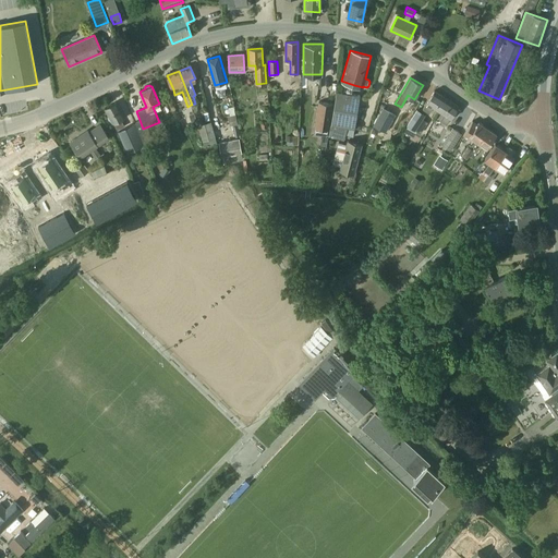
[(428,113),(433,107),(438,111),(447,98),(434,91),(426,102),(423,109),(428,113)]
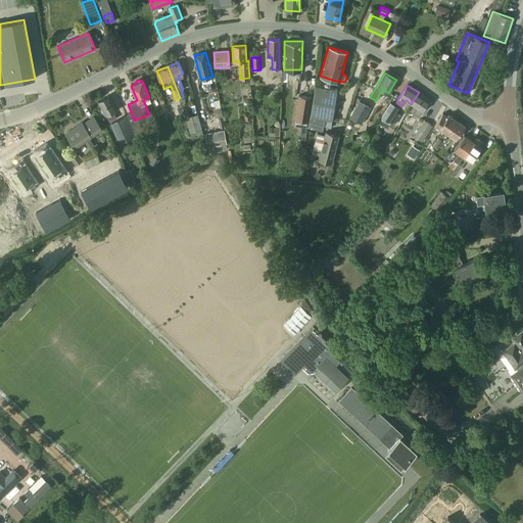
[(337,89),(330,88),(315,86),(311,117),(312,117),(325,120),(332,121),(337,89)]
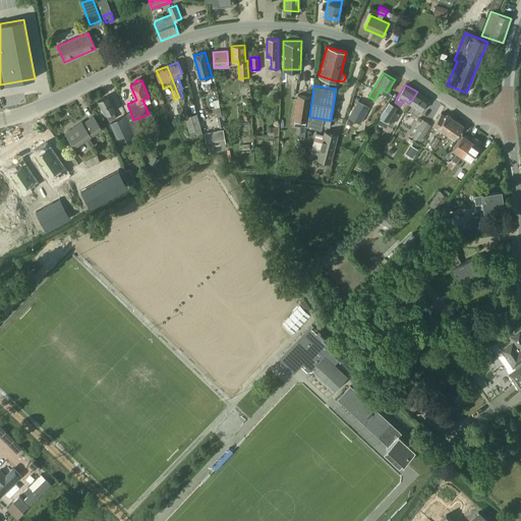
[(417,92),(409,104),(414,107),(411,112),(416,116),(420,111),(423,107),(426,108),(429,103),(427,101),(428,100),(417,92)]
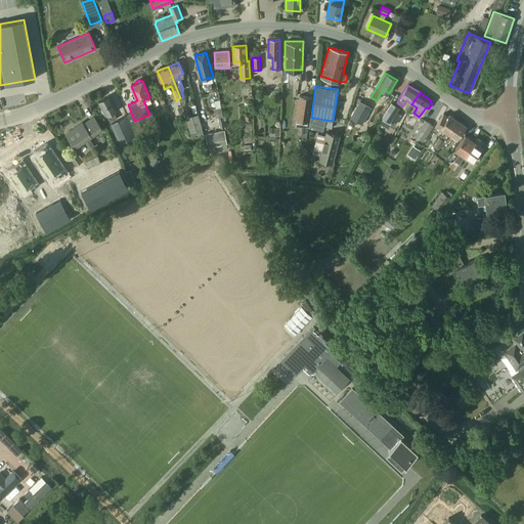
[(295,120),(310,122),(313,97),(299,95),(295,120)]
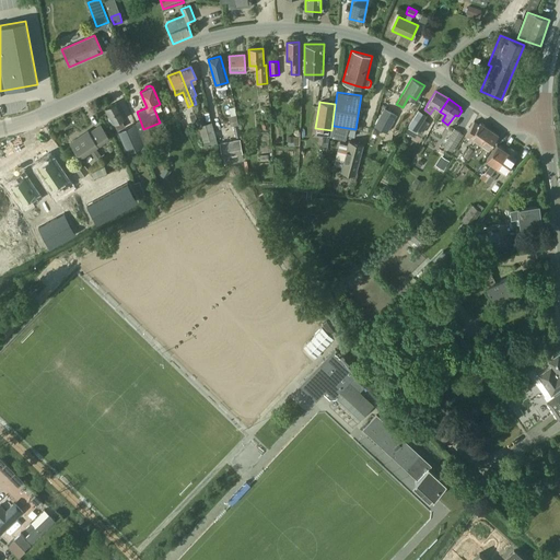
[(119,131),(126,128),(121,120),(124,118),(116,103),(106,108),(113,121),(114,121),(115,124),(119,131)]
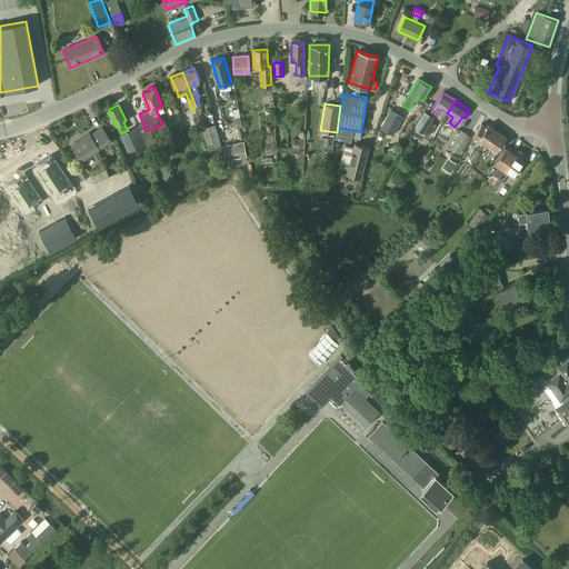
[(393,135),(403,117),(390,109),(380,128),(393,135)]
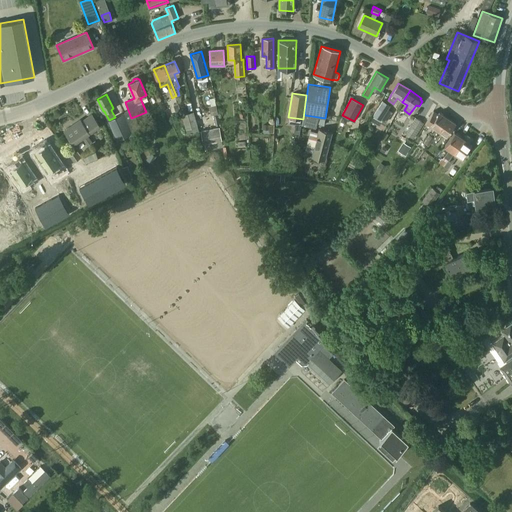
[(382,100),(373,114),(381,119),(387,109),(390,105),(382,100)]
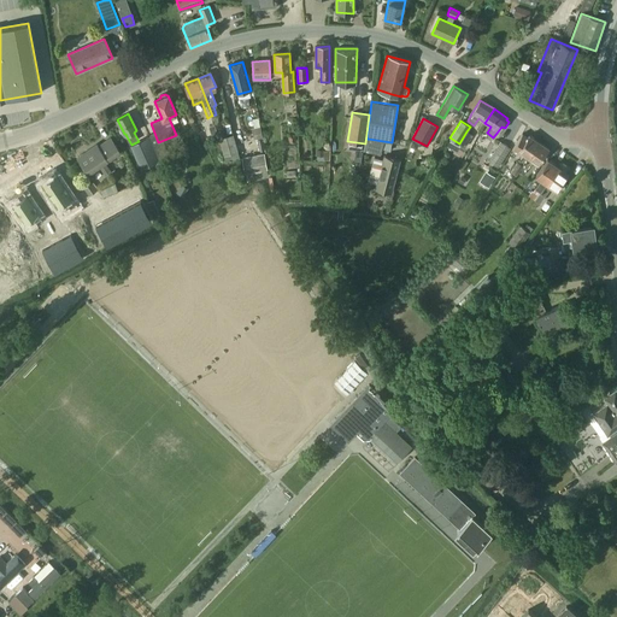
[(518,172),(528,157),(539,141),(529,135),(529,136),(522,133),(512,151),(517,153),(519,151),(524,154),(519,162),(517,160),(511,170),(517,175),(518,172)]
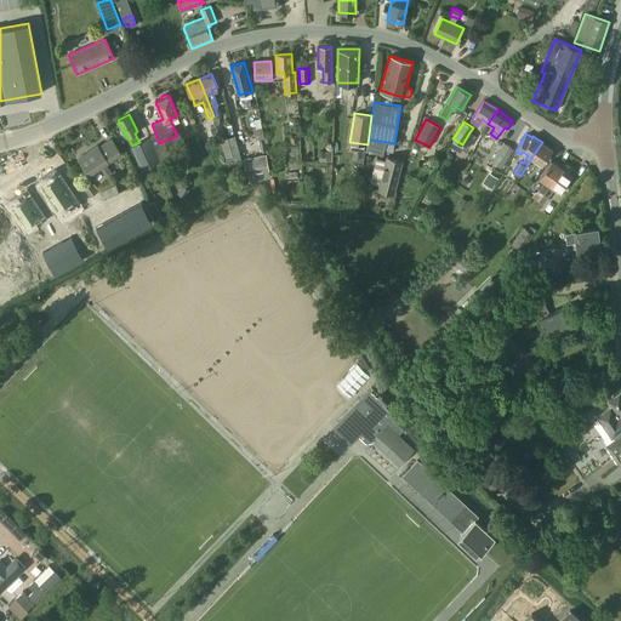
[(221,138),(226,157),(227,161),(241,158),(240,153),(234,135),(221,138)]
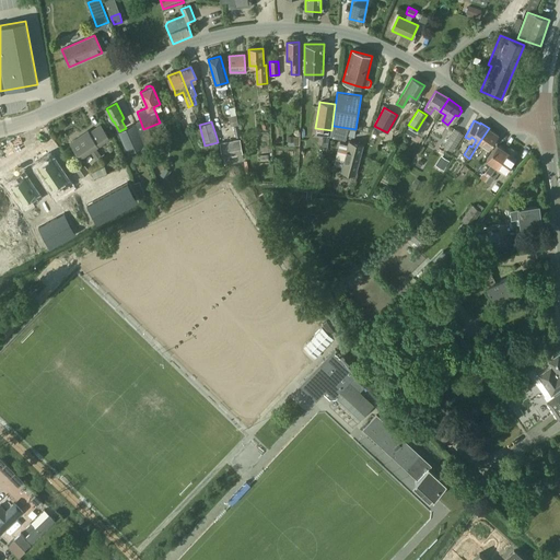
[(135,124),(126,128),(119,131),(118,132),(128,154),(144,146),(135,124)]
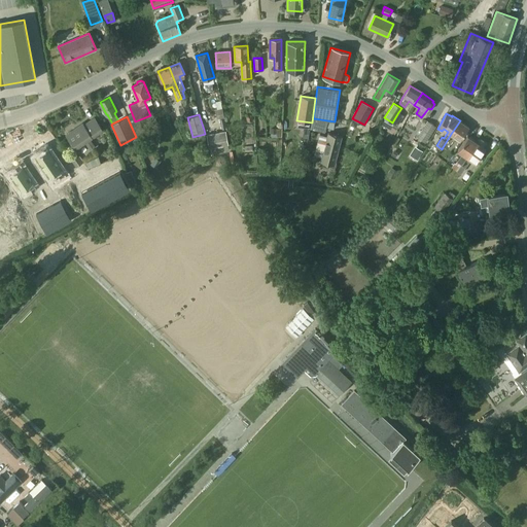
[(83,124),(67,135),(76,148),(78,147),(78,146),(84,143),(90,150),(95,146),(90,139),(103,130),(95,118),(84,126),(83,124)]
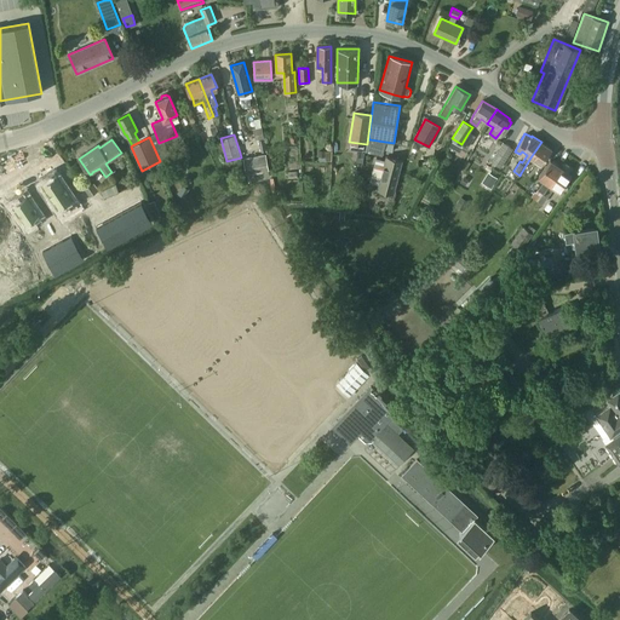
[(369,139),(367,151),(382,156),(385,142),(369,139)]
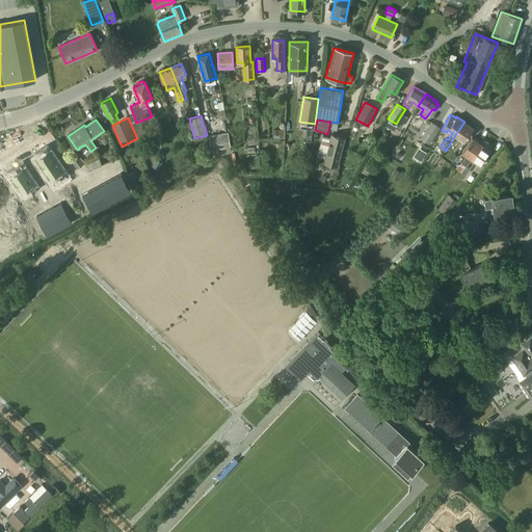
[(431,122),(421,138),(430,144),(441,128),(431,122)]
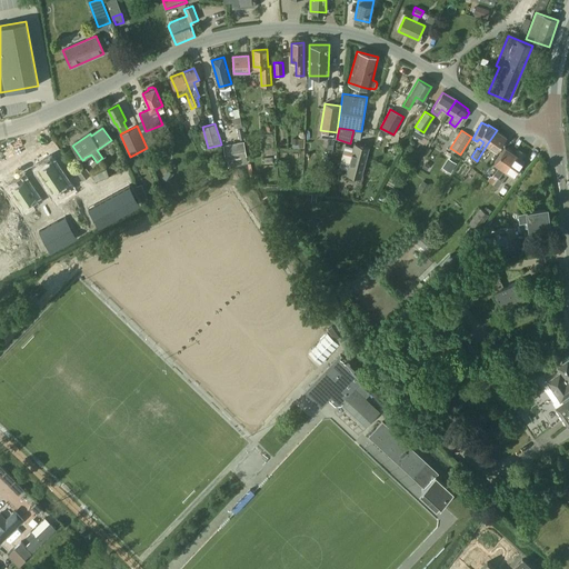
[(482,161),(491,148),(497,151),(506,137),(497,130),(487,145),(478,159),(482,161)]
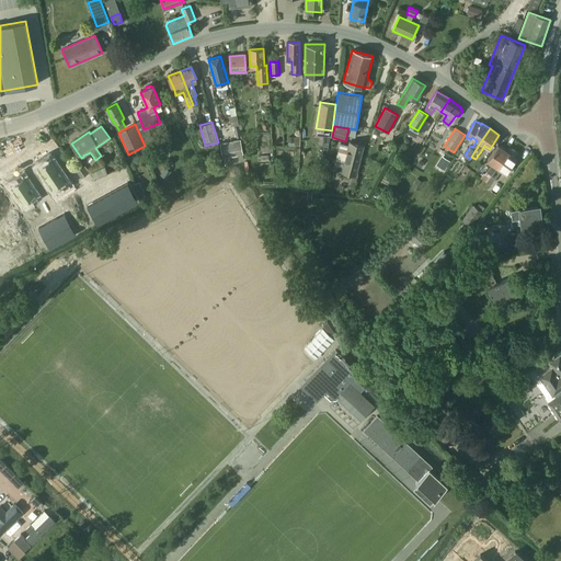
[(240,139),(220,144),(225,164),(244,160),(240,139)]
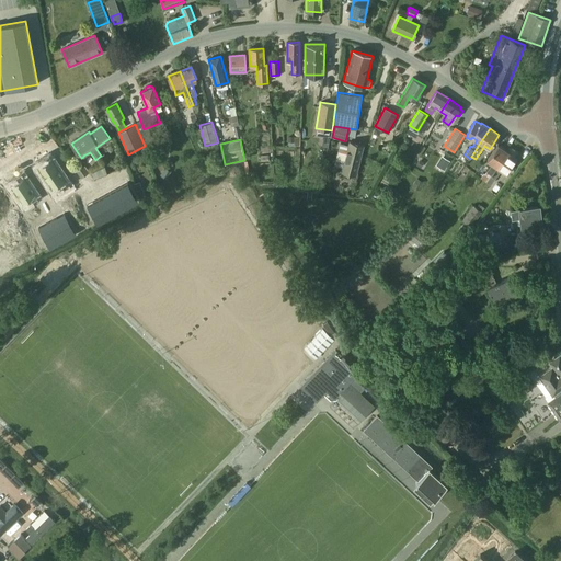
[(334,164),(343,167),(342,172),(355,175),(363,146),(350,142),(348,145),(340,142),(334,164)]
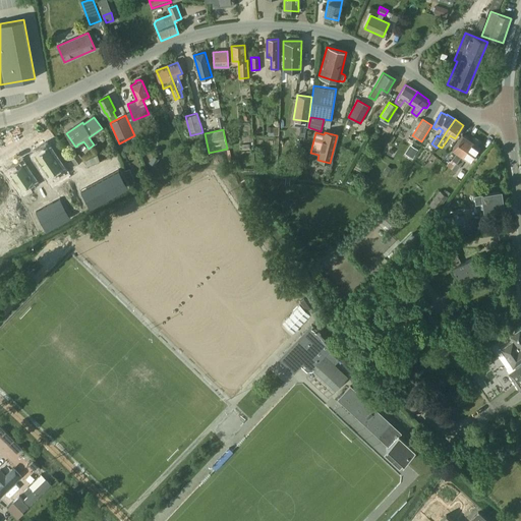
[(452,159),(456,162),(461,155),(471,140),(462,134),(452,149),(457,152),(452,159)]
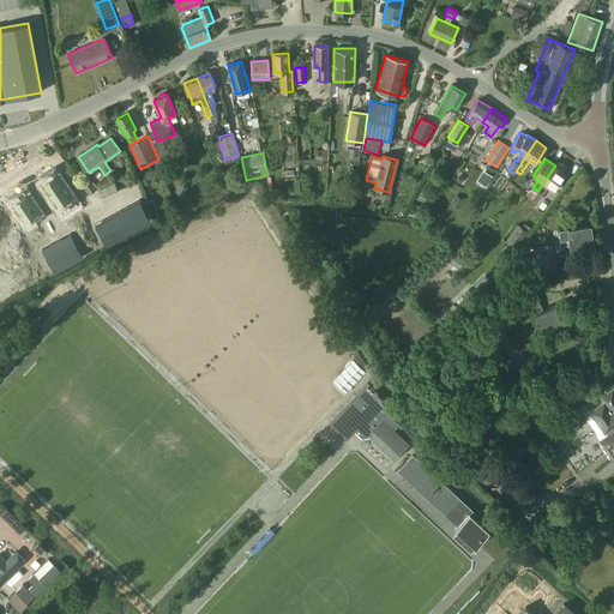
[(537,202),(548,186),(554,191),(566,173),(555,166),(543,182),(537,191),(535,194),(533,198),(537,202)]
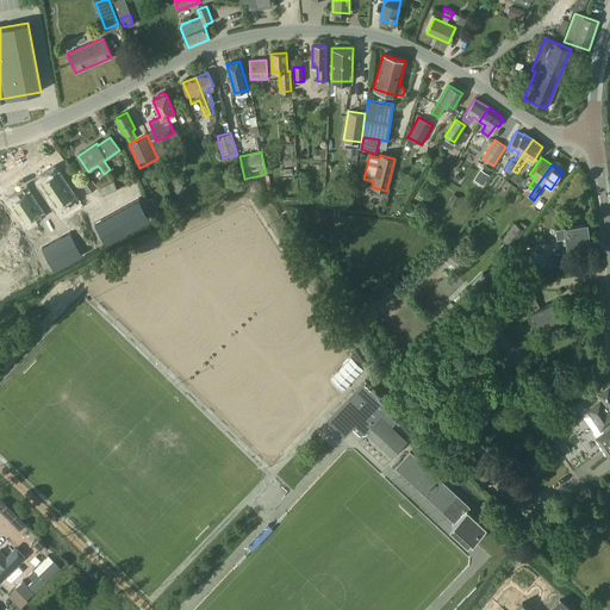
[(55,170),(43,178),(61,205),(73,198),(55,170)]
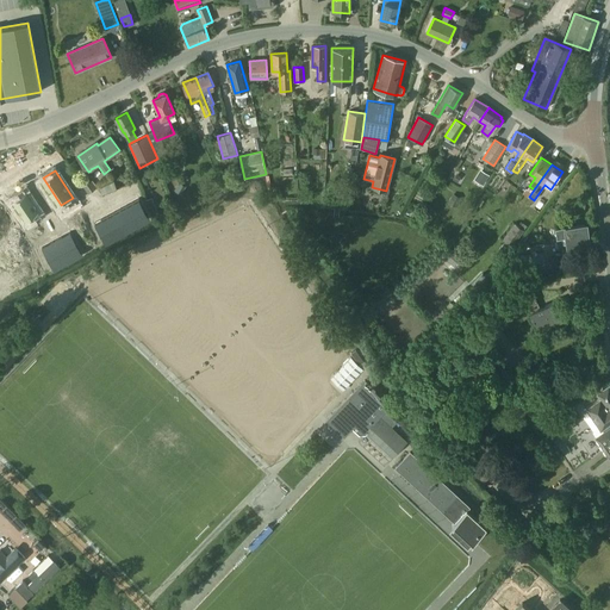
[(481,170),(475,180),(483,185),(490,175),(481,170)]
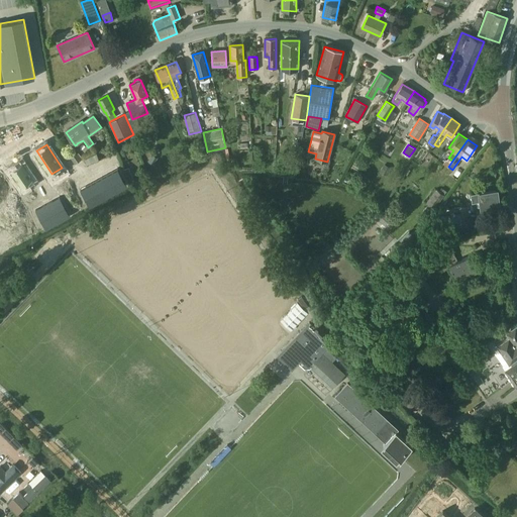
[(68,154),(75,165),(82,160),(75,149),(68,154)]
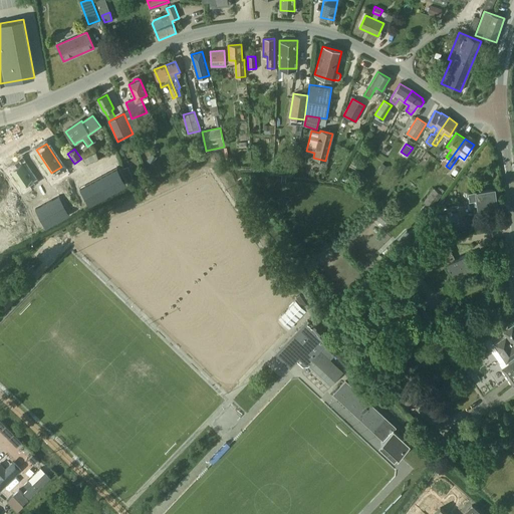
[(86,164),(98,159),(95,152),(83,157),(86,164)]
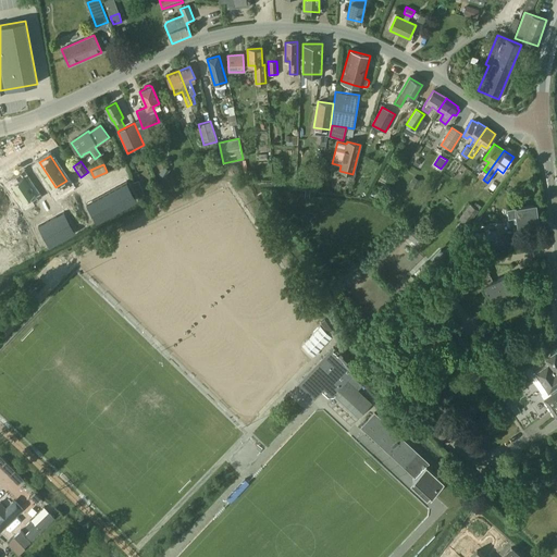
[(164,166),(159,174),(164,177),(169,170),(164,166)]
